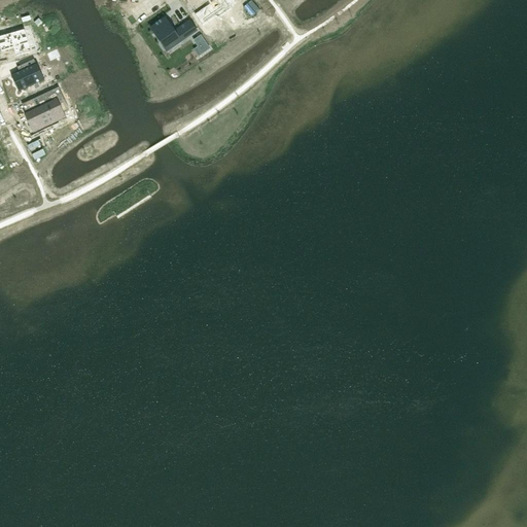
[(209,4),(196,13),(204,26),(205,25),(216,16),(217,19),(233,8),(232,6),(237,3),(234,0),(204,0),(206,2),(207,1),(209,4)]
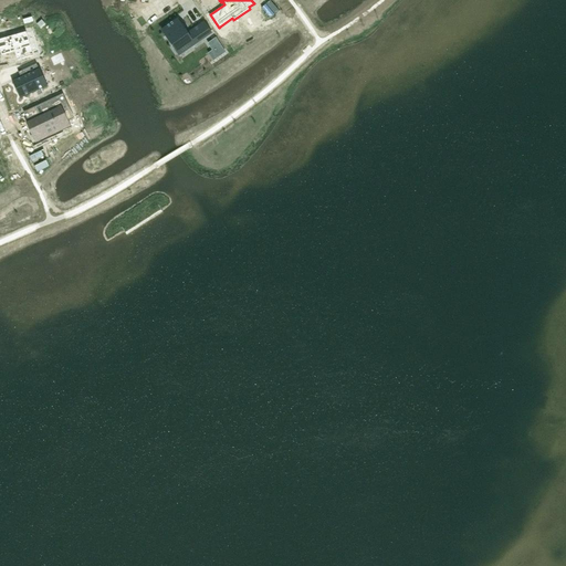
[(177,19),(161,30),(179,55),(211,33),(203,22),(187,33),(177,19)]
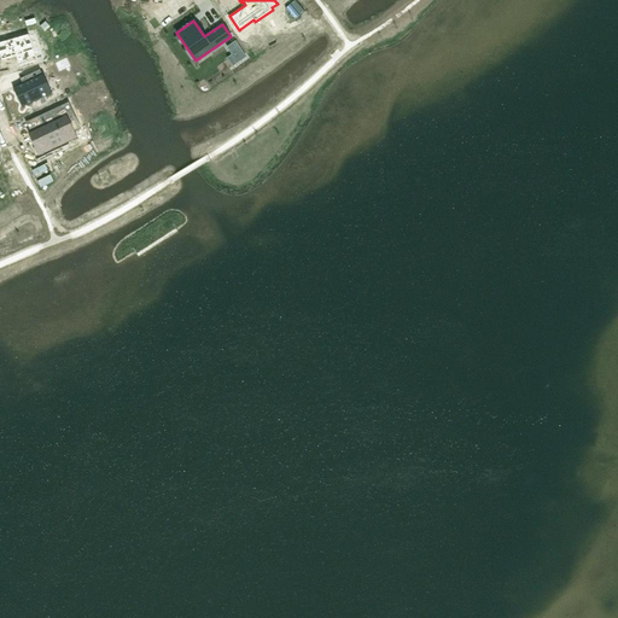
[(29,34),(0,42),(0,56),(1,60),(16,57),(18,68),(38,62),(29,34)]
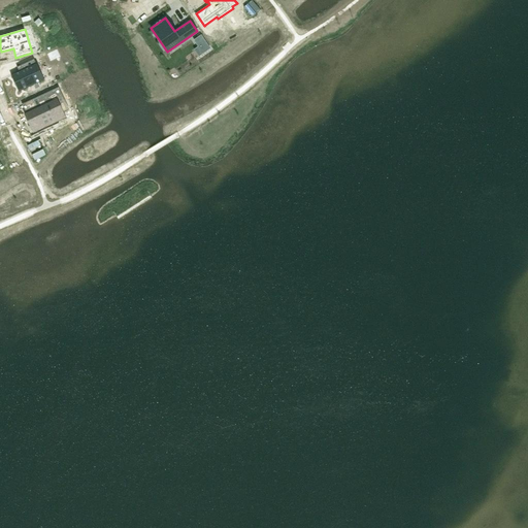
[(201,36),(194,41),(199,47),(195,51),(199,57),(210,48),(201,36)]
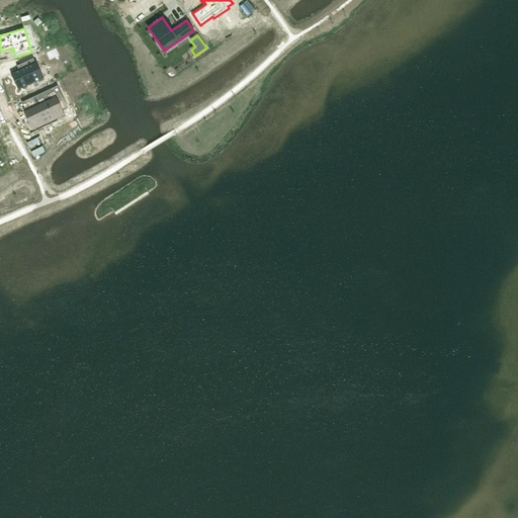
[(56,49),(47,54),(50,60),(59,56),(56,49)]
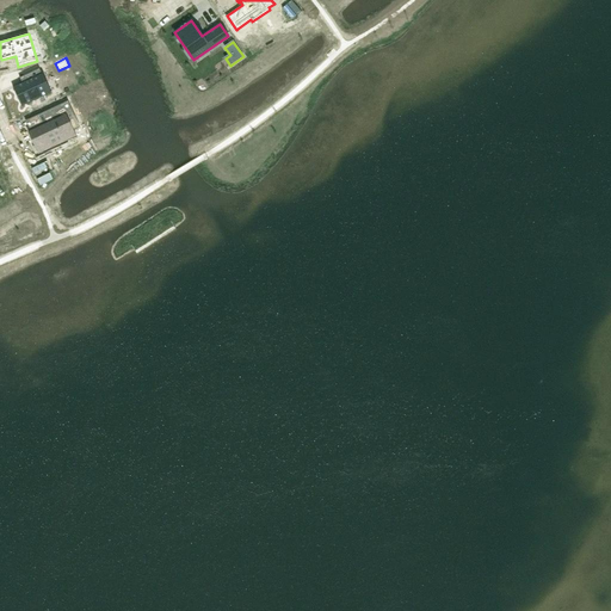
[(23,84),(14,88),(23,106),(51,93),(39,69),(20,79),(23,84)]
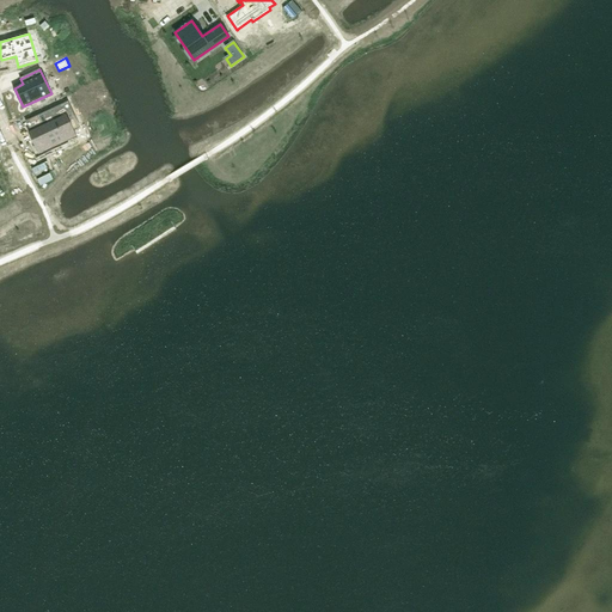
[(41,127),(30,132),(41,154),(75,139),(67,122),(74,118),(66,103),(36,116),(41,127)]
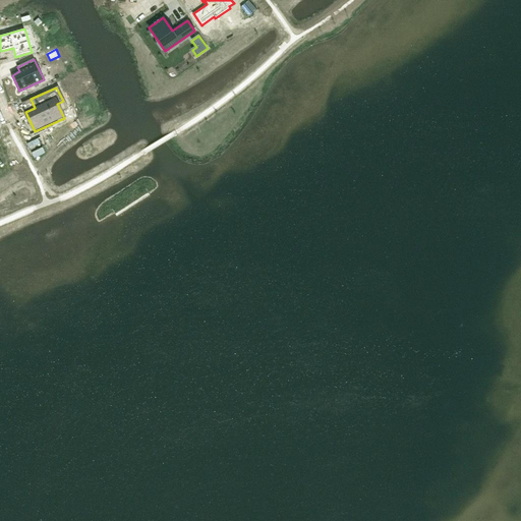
All buildings are outlined.
